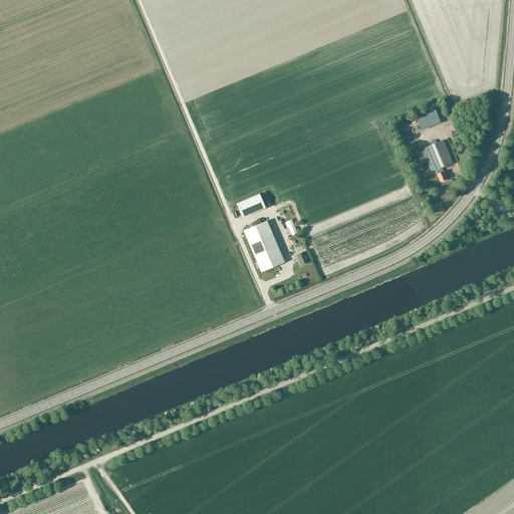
[(436,109),(429,111),(431,115),(435,125),(442,122),(437,112),(436,109)]
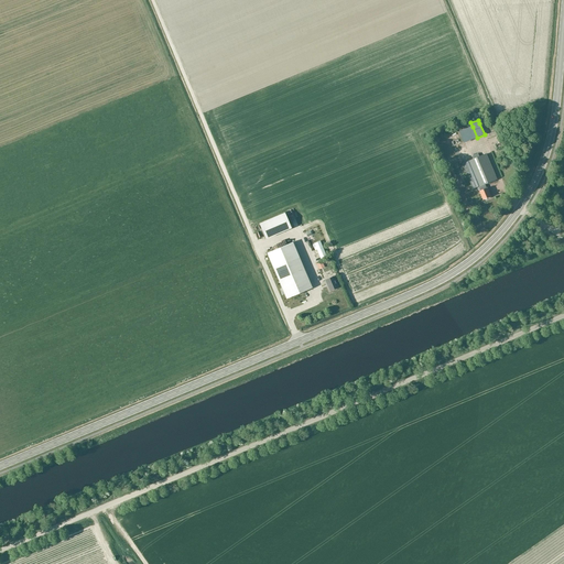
[(487,153),(479,156),(478,153),(473,155),(474,159),(464,164),(474,188),(480,186),(481,191),(480,191),(481,195),(483,195),(484,199),(491,196),(488,187),(487,188),(485,184),(498,179),(487,153)]
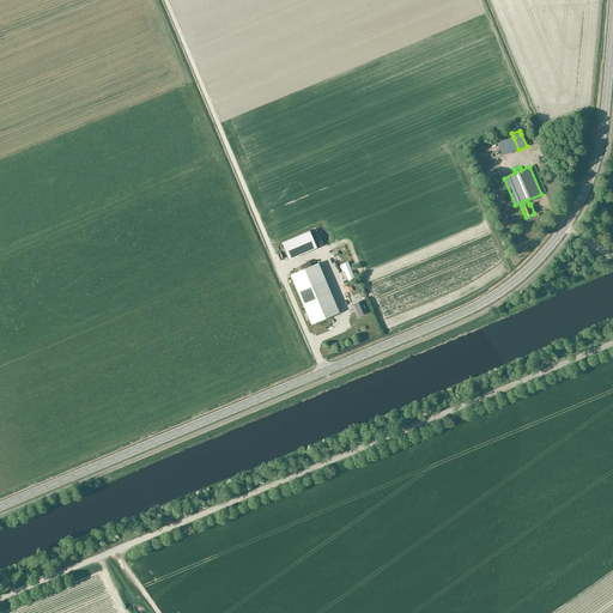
[(309,231),(281,243),(289,260),(316,248),(309,231)]
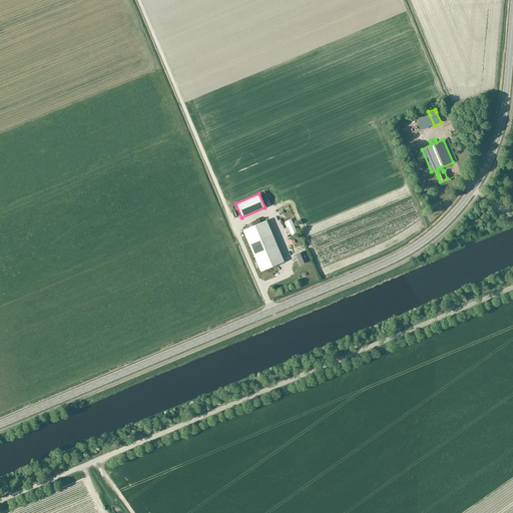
[(267,219),(243,229),(262,272),(285,262),(267,219)]
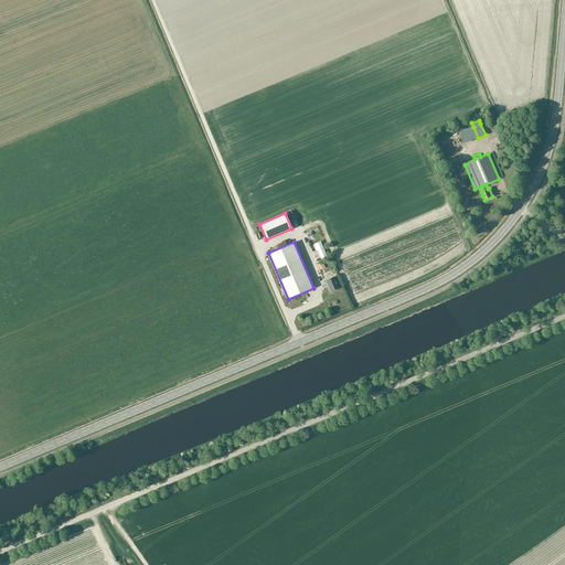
[(320,242),(315,244),(321,259),(327,257),(320,242)]
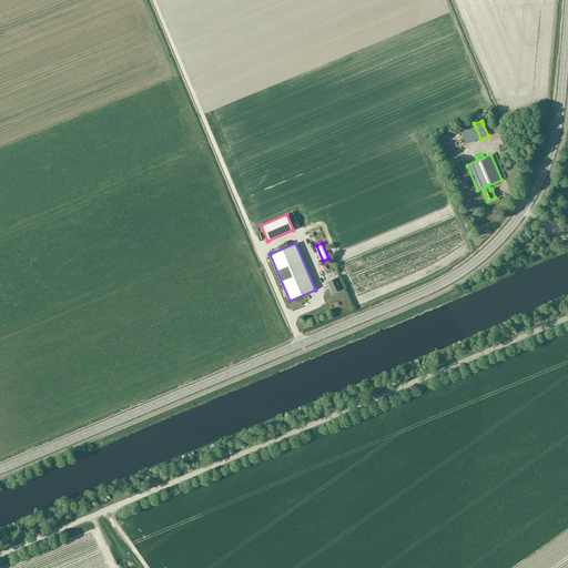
[(328,282),(333,293),(341,288),(336,279),(328,282)]
